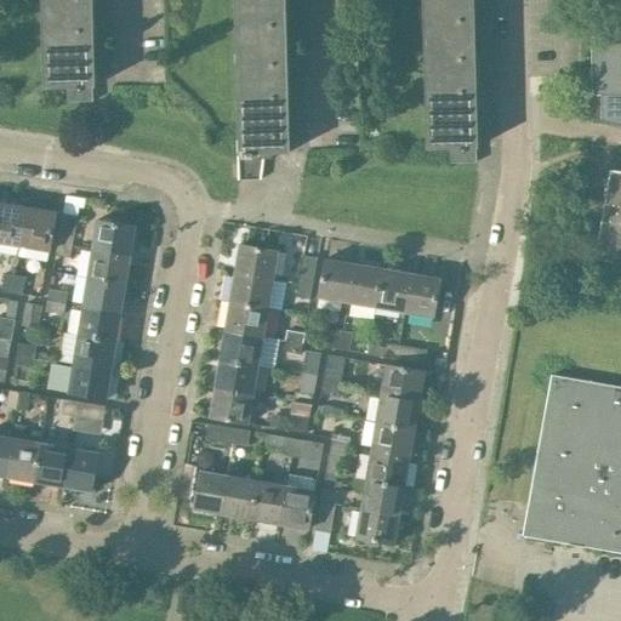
[(93,16),(92,0),(41,0),(43,18),(93,16)]
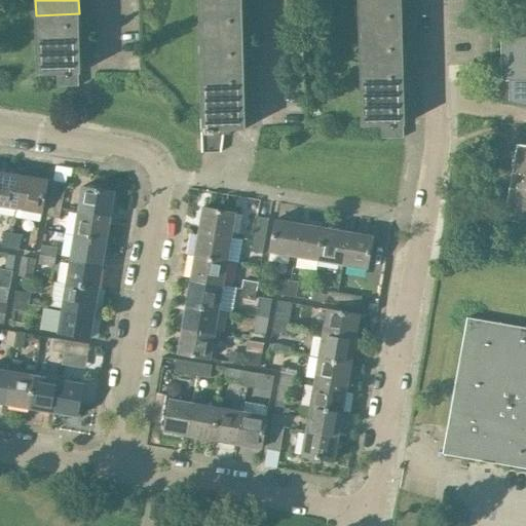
[(242,8),(241,0),(198,0),(199,9),(242,8)]
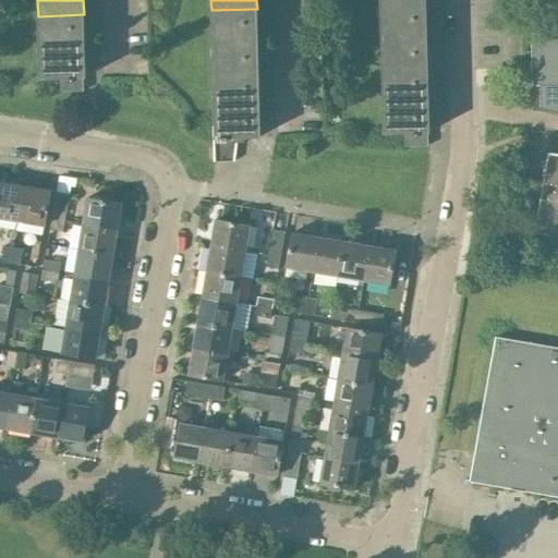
[(426,9),(425,0),(379,0),(380,11),(426,9)]
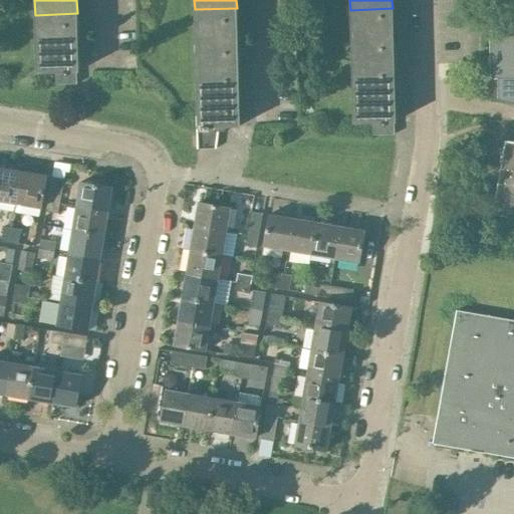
[(237,38),(237,8),(195,9),(195,40),(237,38)]
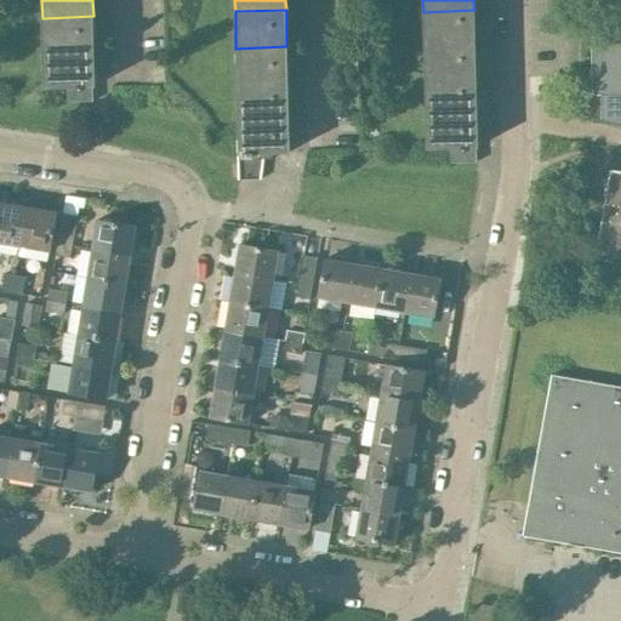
[(474,45),(474,10),(423,12),(423,47),(474,45)]
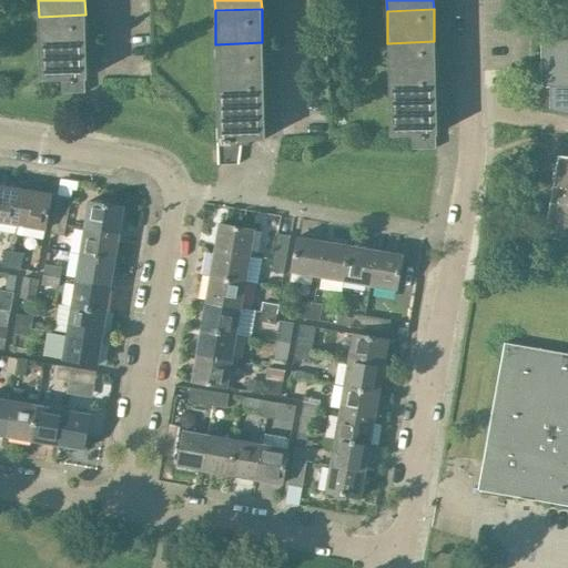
[(85,48),(85,14),(39,17),(39,49),(85,48)]
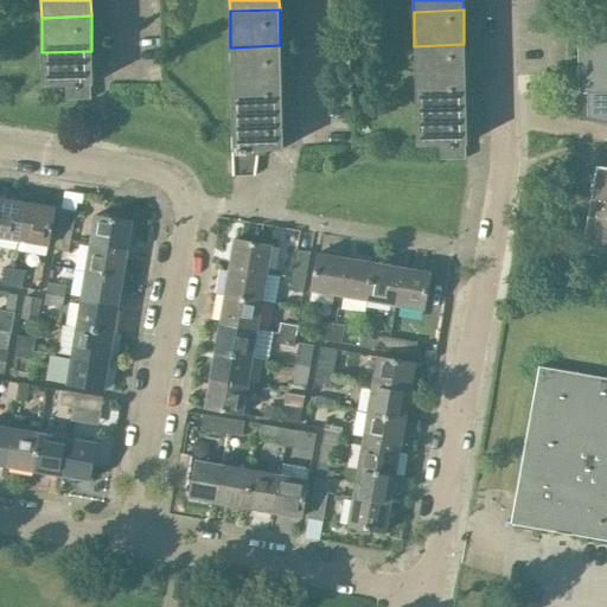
[(606,34),(577,34),(579,91),(592,91),(592,100),(593,119),(606,121),(606,34)]
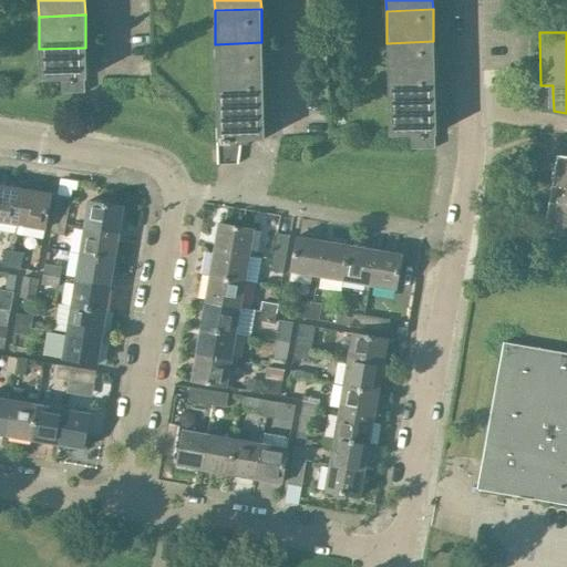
[(434,71),(433,41),(387,43),(388,73),(434,71)]
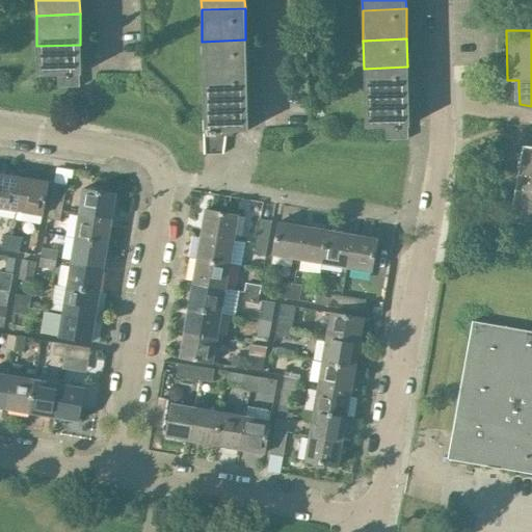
[(246,72),(245,40),(202,42),(203,74),(246,72)]
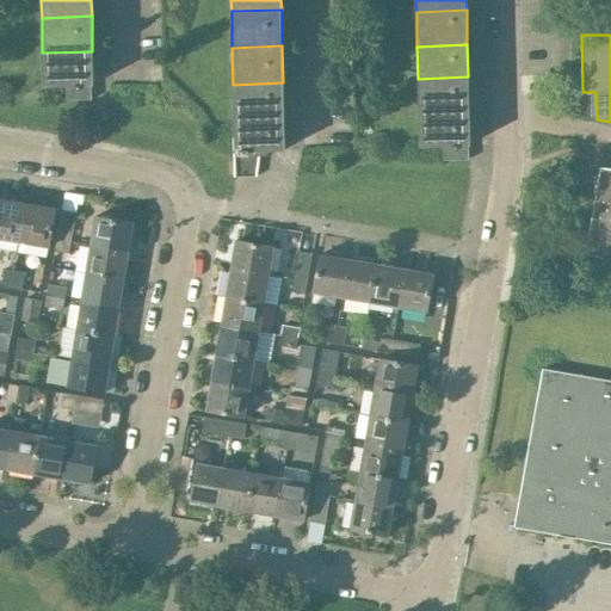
[(93,85),(92,51),(42,53),(43,86),(66,86),(66,100),(91,100),(91,85),(93,85)]
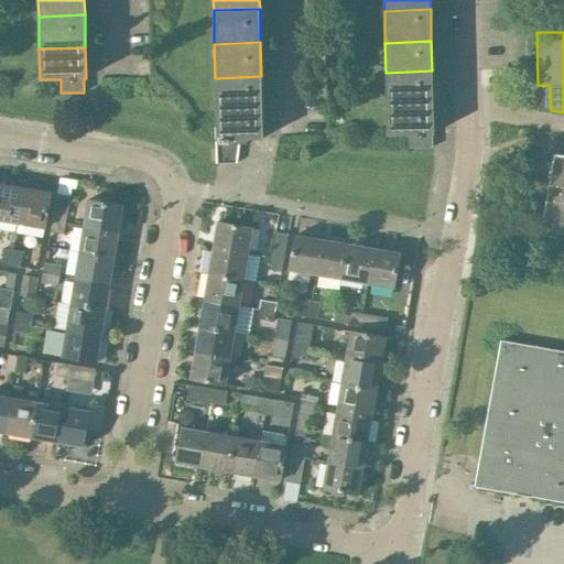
[(433,99),(432,71),(386,73),(387,101),(433,99)]
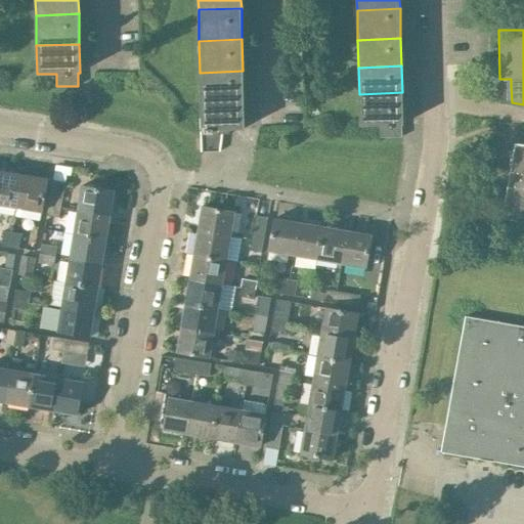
[(244,102),(243,71),(200,73),(201,103),(244,102)]
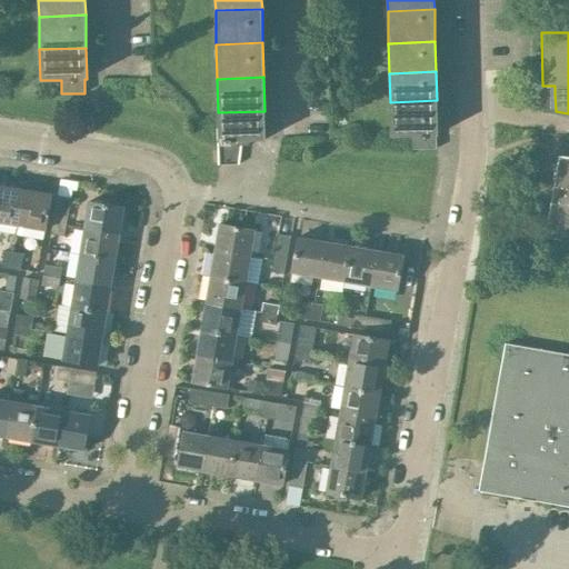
[(438,135),(437,100),(390,102),(391,137),(412,137),(412,149),(436,149),(436,135),(438,135)]
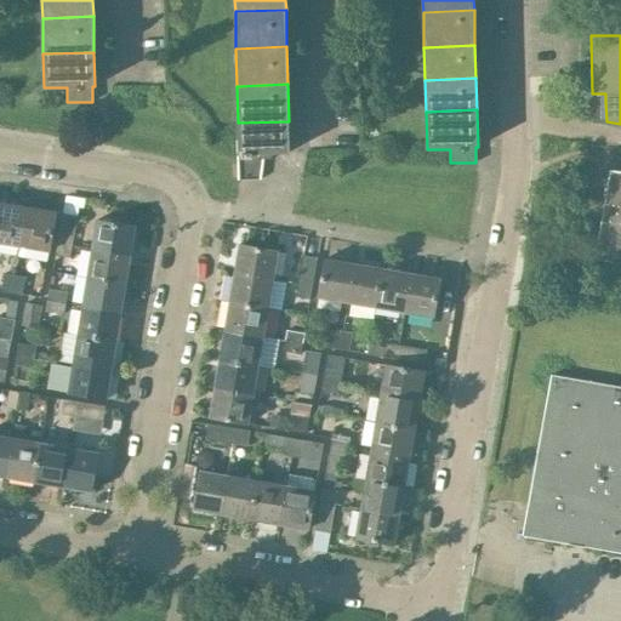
[(290,153),(289,121),(238,123),(239,153),(238,153),(238,180),(261,180),(263,159),(273,159),(272,153),(290,153)]
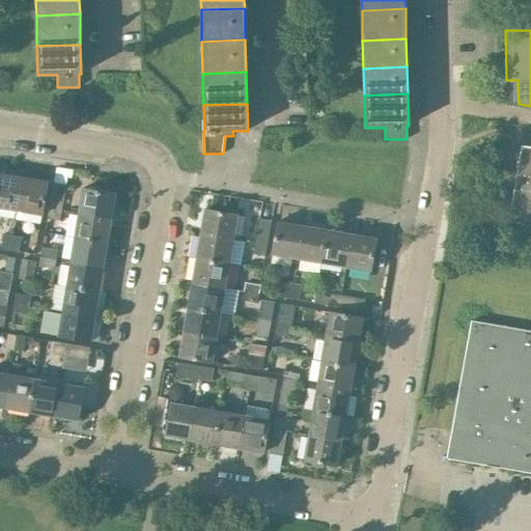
[(530,145),(522,144),(508,221),(530,225),(530,145)]
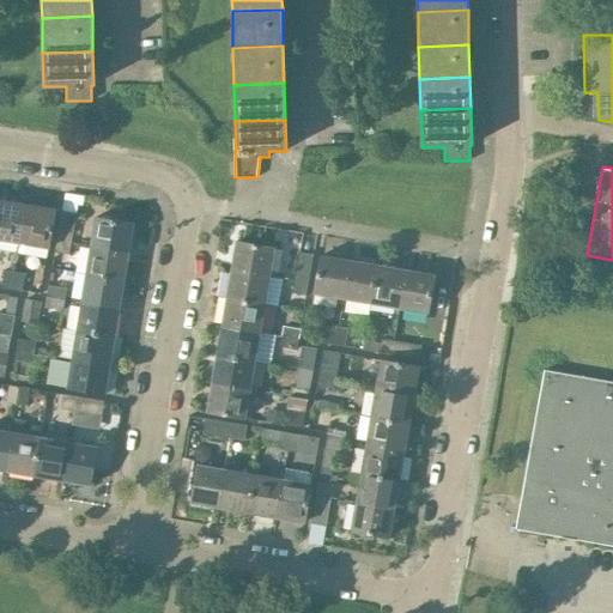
[(0,238),(19,243),(26,205),(0,200),(0,238)]
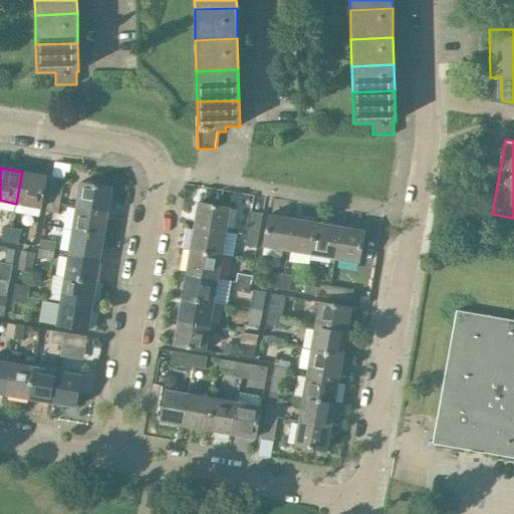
[(41,208),(46,177),(22,172),(16,204),(41,208)]
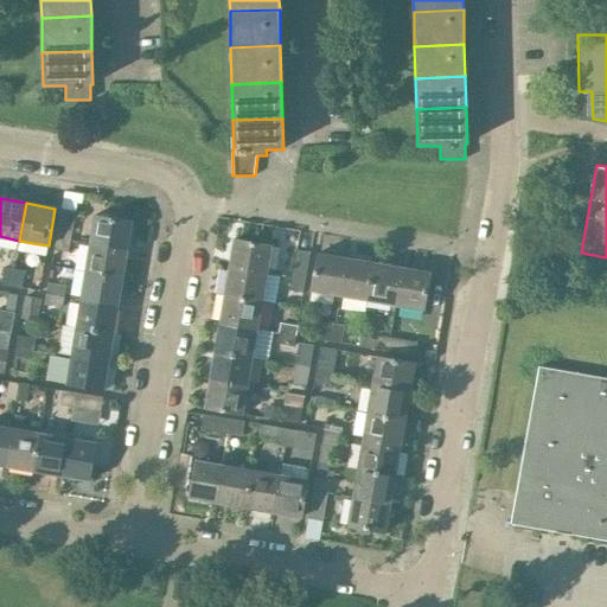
[(75,211),(62,209),(57,237),(70,241),(75,211)]
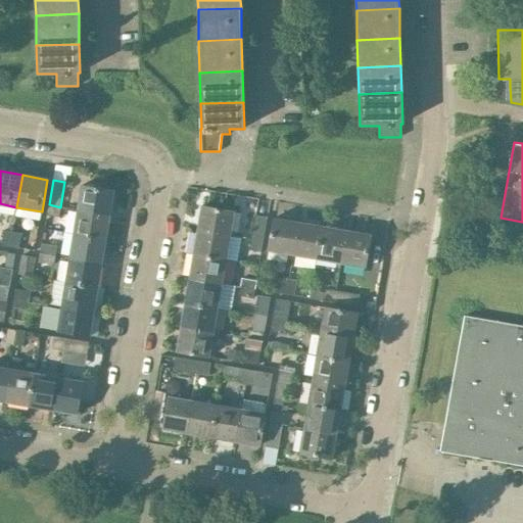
[(82,186),(81,193),(78,210),(109,216),(113,191),(82,186)]
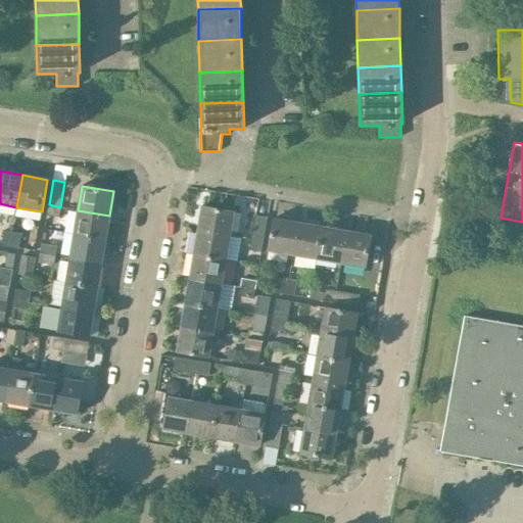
[(59,217),(60,207),(49,204),(47,215),(45,227),(56,229),(59,217)]
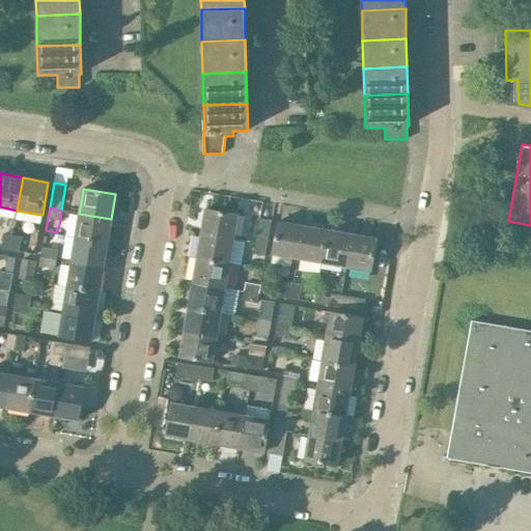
[(204,210),(200,234),(233,240),(238,215),(204,210)]
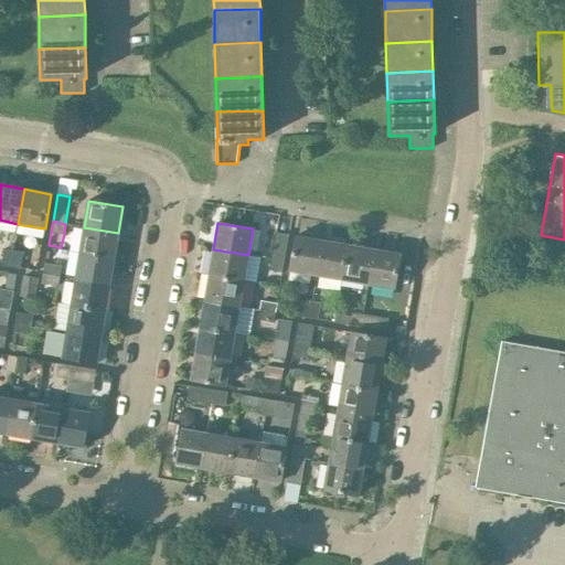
[(114,259),(118,233),(84,227),(80,253),(114,259)]
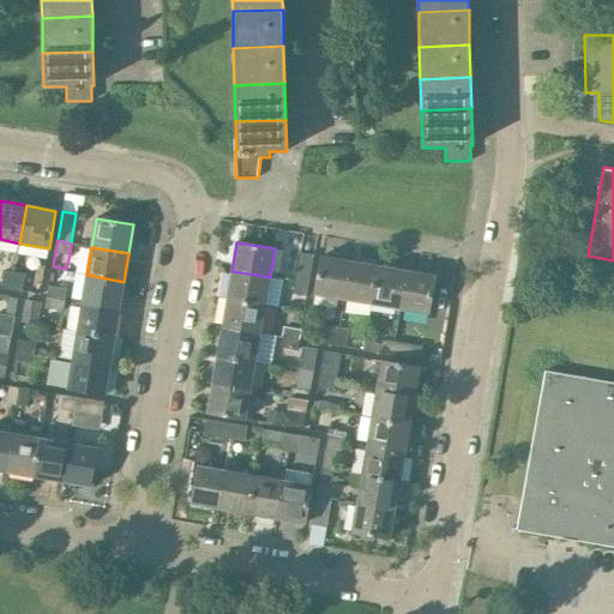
[(309,284),(314,254),(300,252),(294,282),(309,284)]
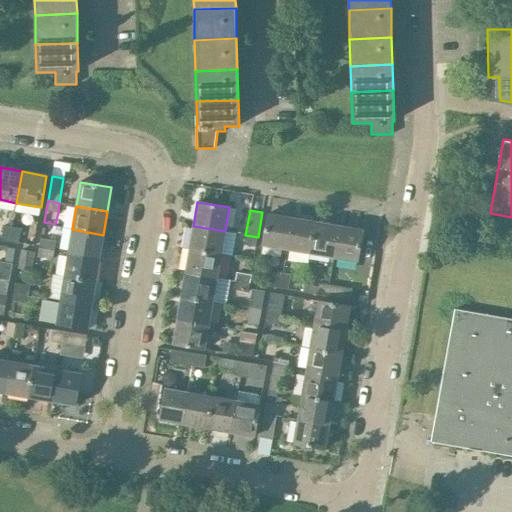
[(286,249),(291,218),(268,214),(262,245),(286,249)]
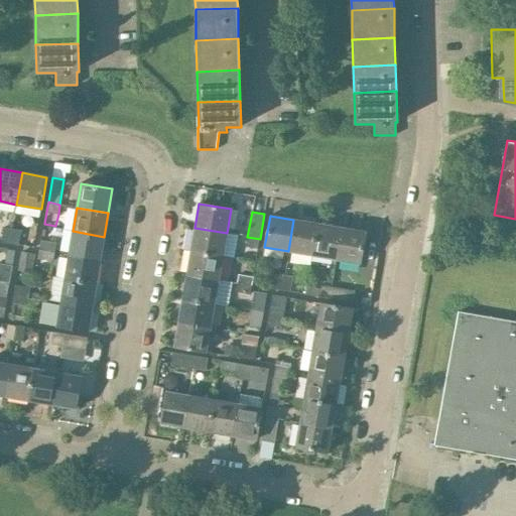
[(311,255),(316,223),(293,220),(288,251),(311,255)]
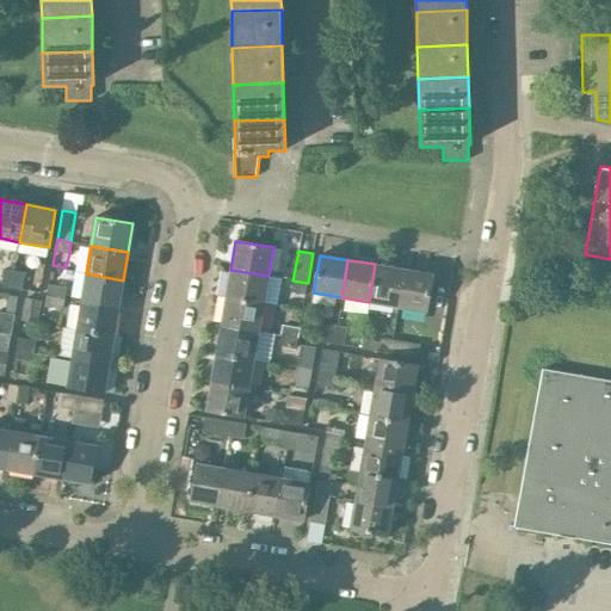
[(397,307),(403,270),(375,264),(369,302),(397,307)]
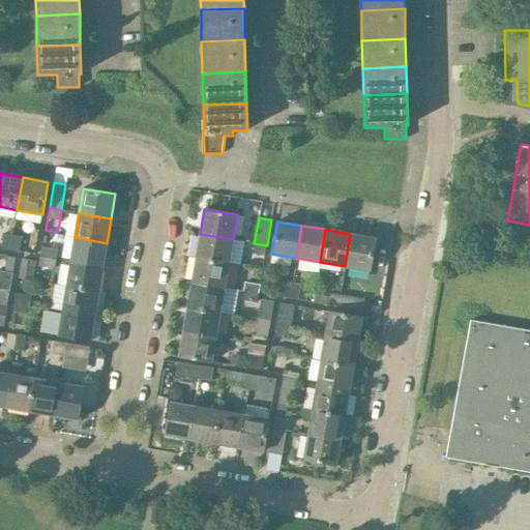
[(229,265),(233,239),(200,234),(196,259),(229,265)]
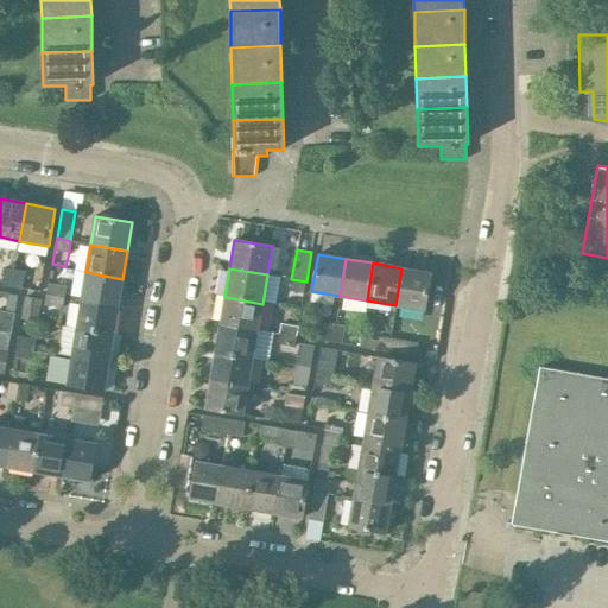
[(431,273),(401,268),(396,305),(424,310),(431,273)]
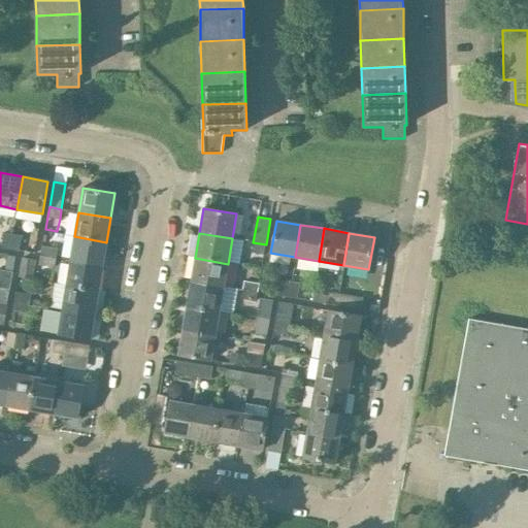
[(9,249),(12,237),(3,235),(1,248),(9,249)]
